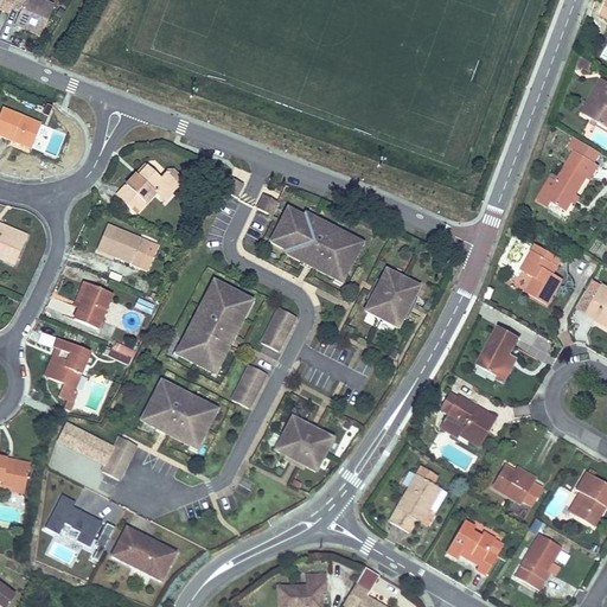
[(0,0),(0,11),(8,14),(12,8),(14,0),(0,0)]
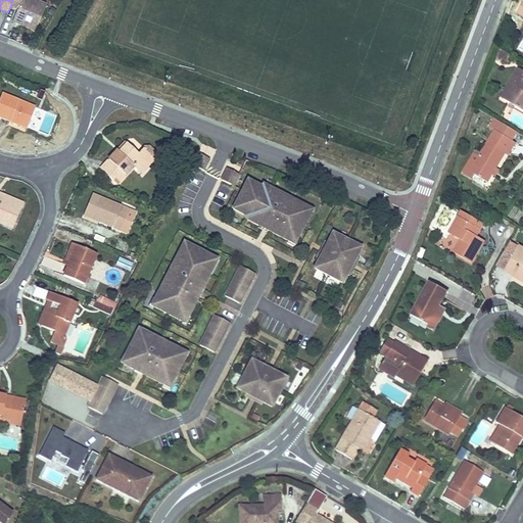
[(12,0),(10,7),(17,10),(12,22),(35,32),(47,4),(37,0),(12,0)]
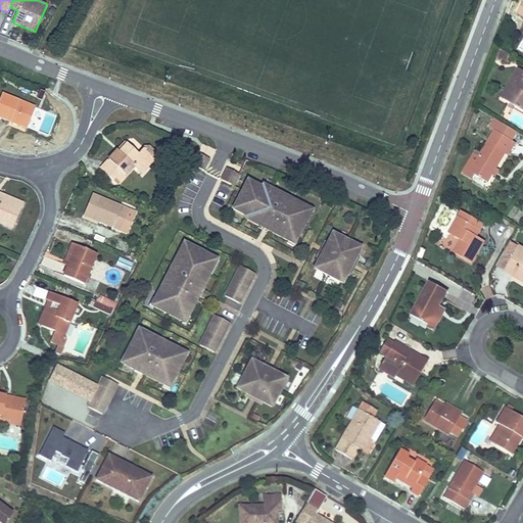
[(512,56),(500,49),(496,56),(502,58),(509,62),(512,56)]
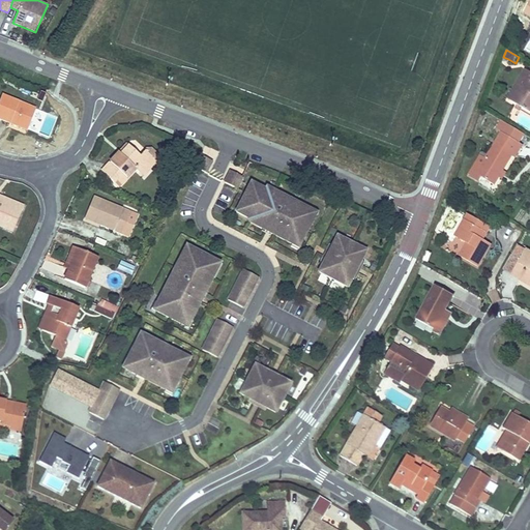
[(529,71),(527,69),(513,91),(517,92),(511,101),(529,112),(529,71)]
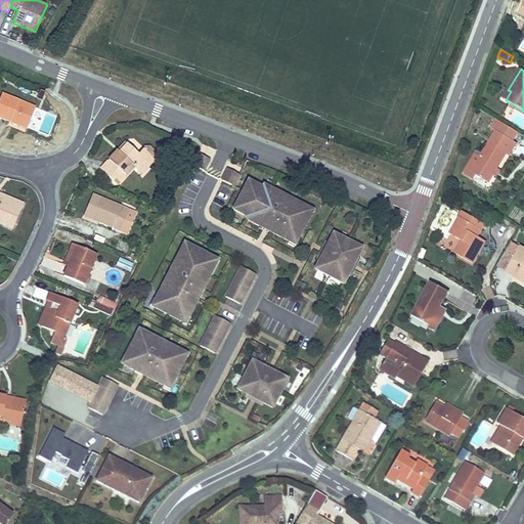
[(0,98),(0,117),(10,122),(27,129),(35,108),(1,94),(0,98)]
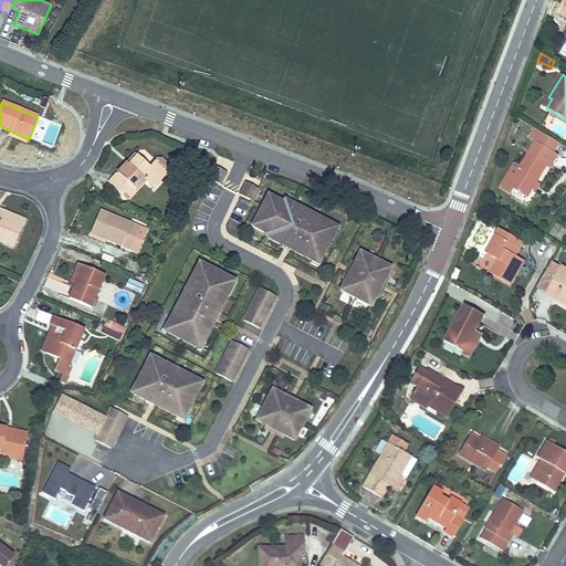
[(527,197),(533,189),(536,182),(546,165),(551,167),(558,155),(554,152),(559,143),(535,128),(530,137),(536,142),(522,166),(515,161),(500,187),(512,195),(514,189),(527,197)]
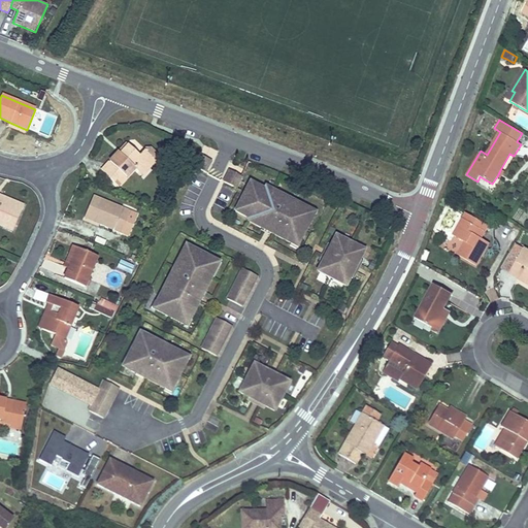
[(26,133),(27,130),(10,123),(9,126),(26,133)]
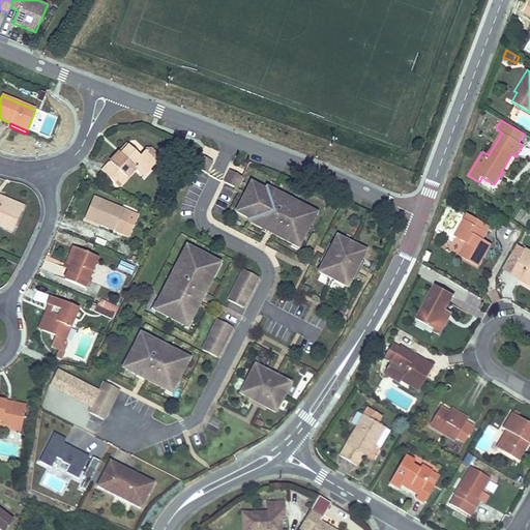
[(127,144),(119,153),(121,154),(129,146),(127,144)]
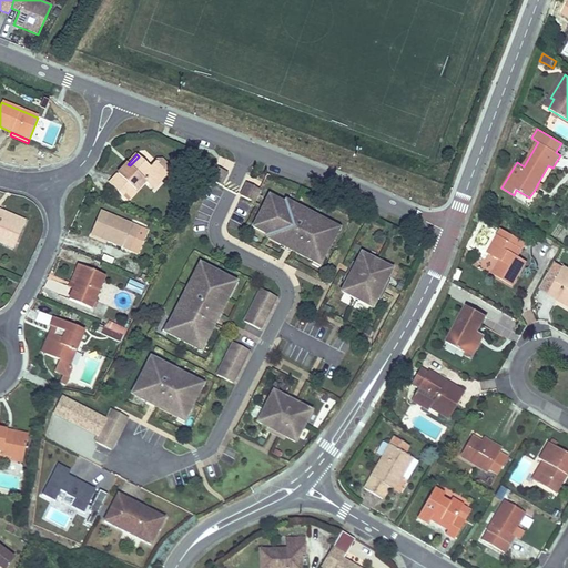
[(150,168),(139,156),(130,165),(128,164),(109,183),(128,201),(145,182),(149,185),(156,176),(163,169),(155,162),(150,168)]
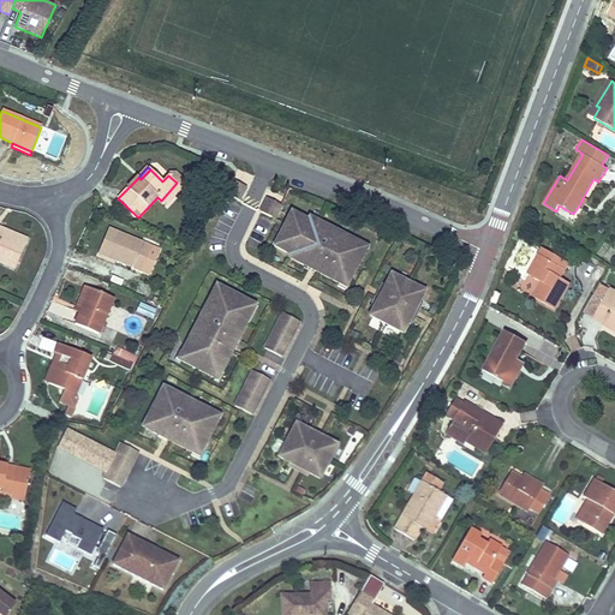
[(239,201),(246,187),(232,180),(230,186),(237,191),(233,198),(239,201)]
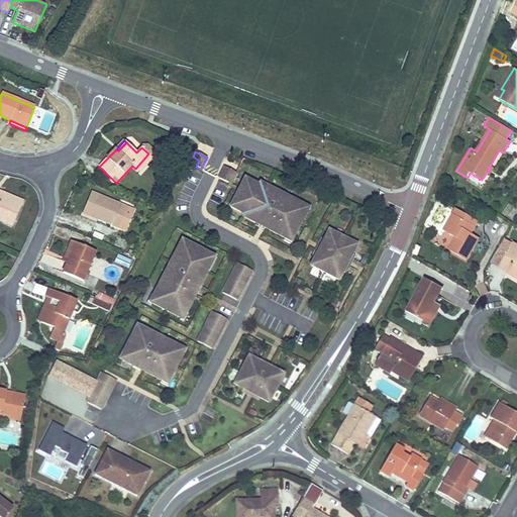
[(146,165),(142,161),(135,169),(139,172),(146,165)]
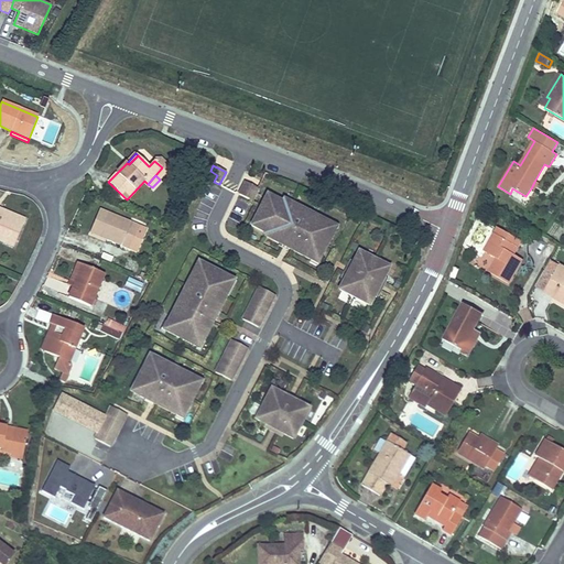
[(243,190),(242,188),(239,194),(251,201),(258,188),(247,183),(243,190)]
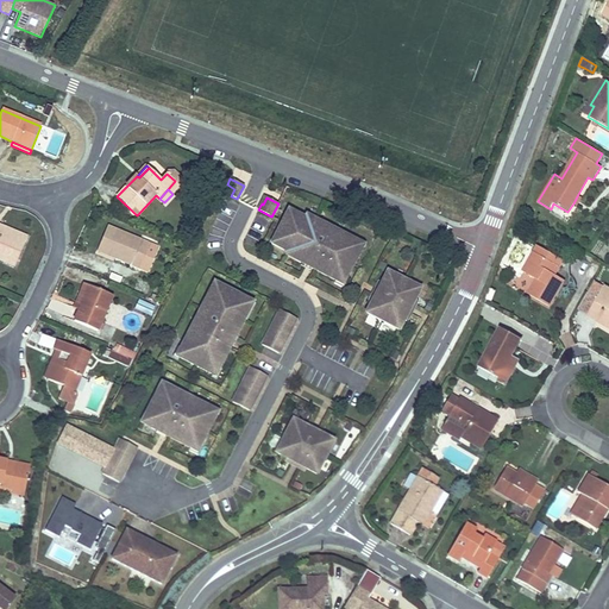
[(290,207),(287,213),(303,221),(307,217),(290,207)]
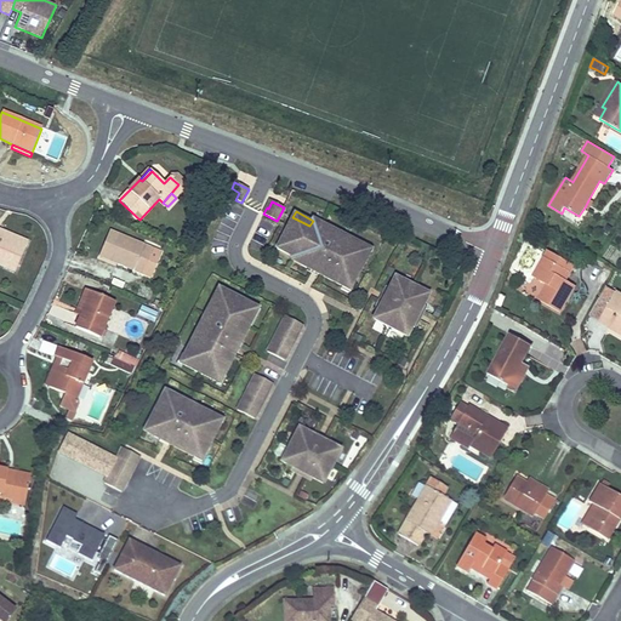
[(363,246),(339,233),(337,235),(328,231),(329,228),(313,221),(309,226),(292,217),(277,249),(294,257),(292,261),(301,265),(303,262),(314,268),(319,271),(318,273),(342,286),(343,284),(351,288),(357,275),(353,273),(359,262),(363,265),(369,252),(362,249),(363,246)]
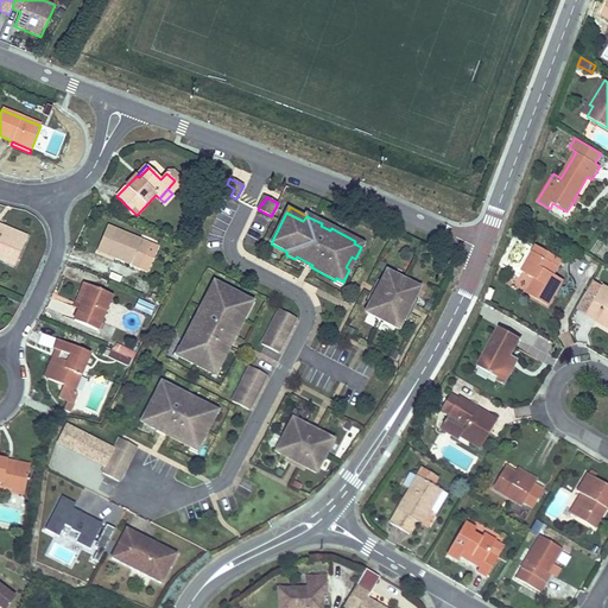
[(13,230),(0,225),(0,229),(12,235),(13,230)]
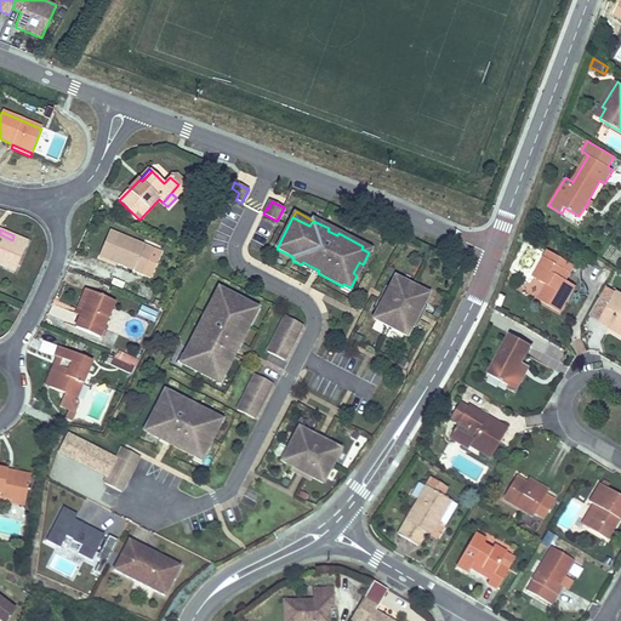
[(110,231),(101,252),(119,261),(118,263),(142,274),(149,255),(158,258),(161,252),(110,231)]
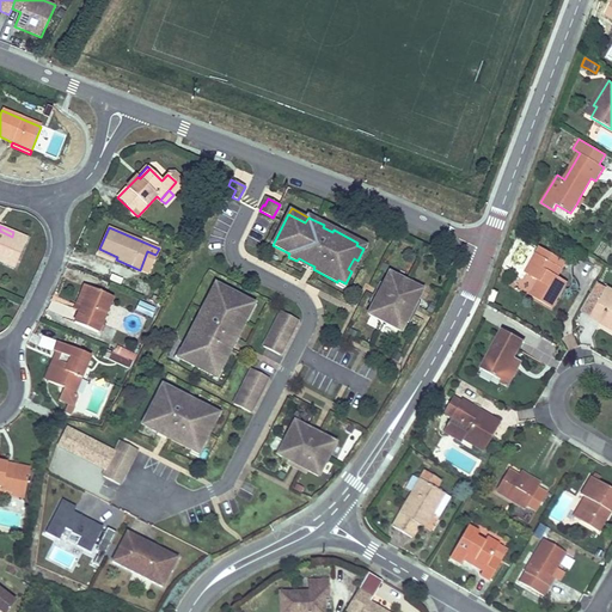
[(28,238),(13,232),(12,237),(0,231),(0,261),(16,267),(28,238)]
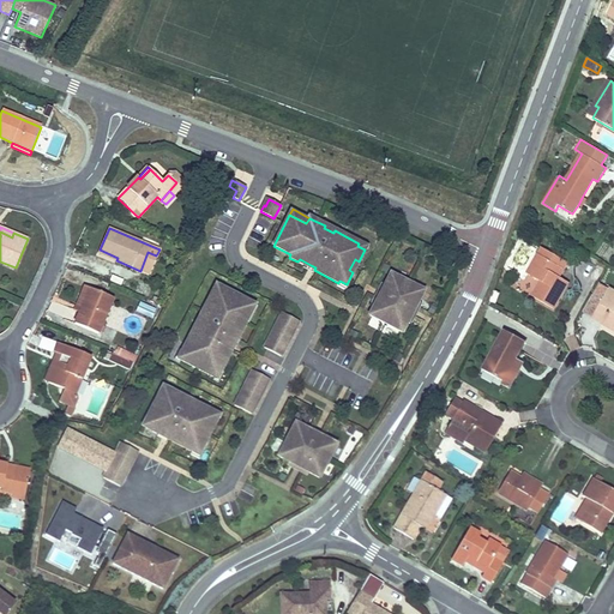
[(554,308),(567,287),(558,281),(559,277),(567,263),(542,248),(528,274),(541,282),(533,296),(554,308)]
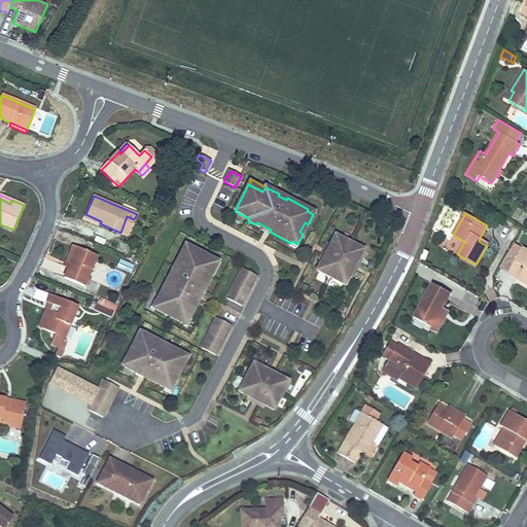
[(84,217),(100,223),(101,221),(85,214),(84,217)]
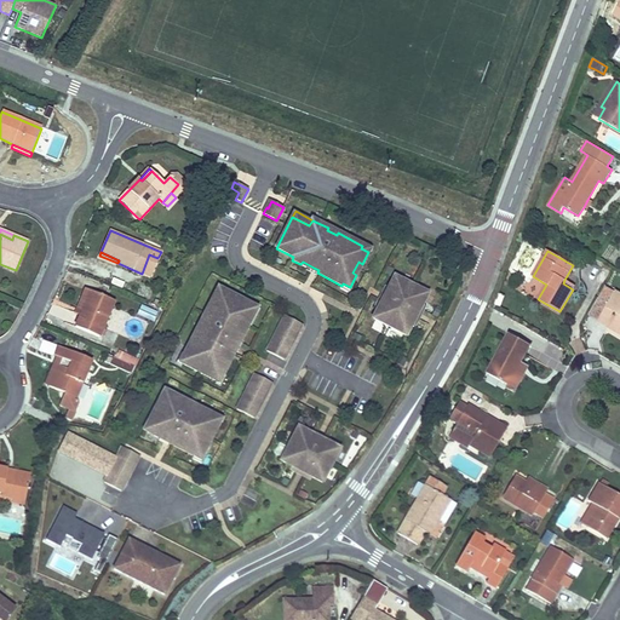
[(595,259),(585,253),(583,258),(592,264),(595,259)]
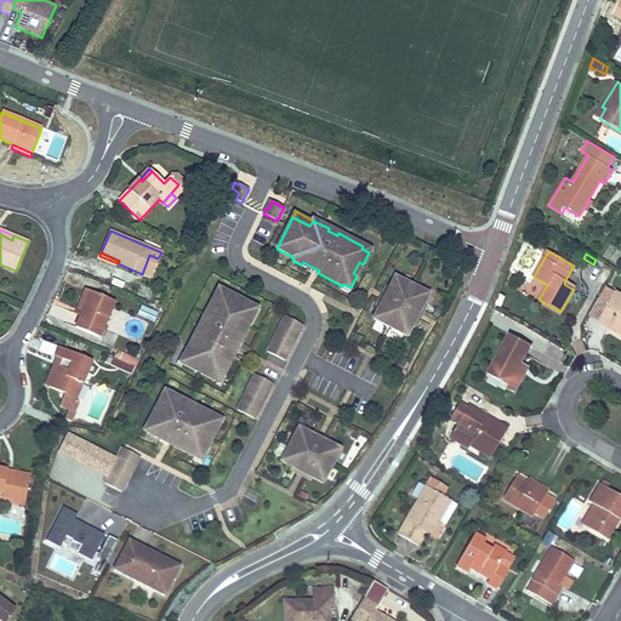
[(151,278),(158,258),(149,255),(142,274),(151,278)]
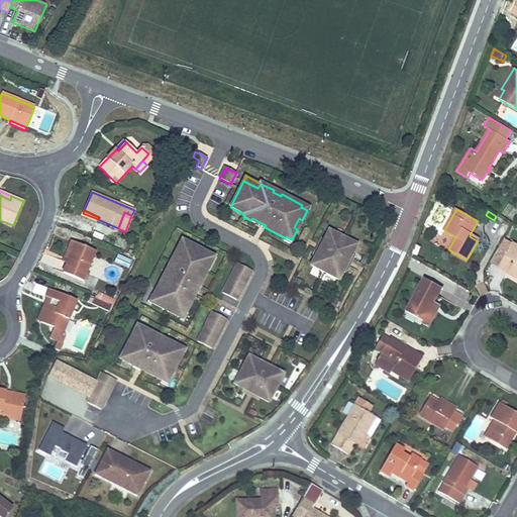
[(351,254),(356,245),(329,231),(324,240),(325,241),(317,256),(316,255),(316,256),(311,266),(338,280),(343,271),(342,270),(350,254),(351,254)]
